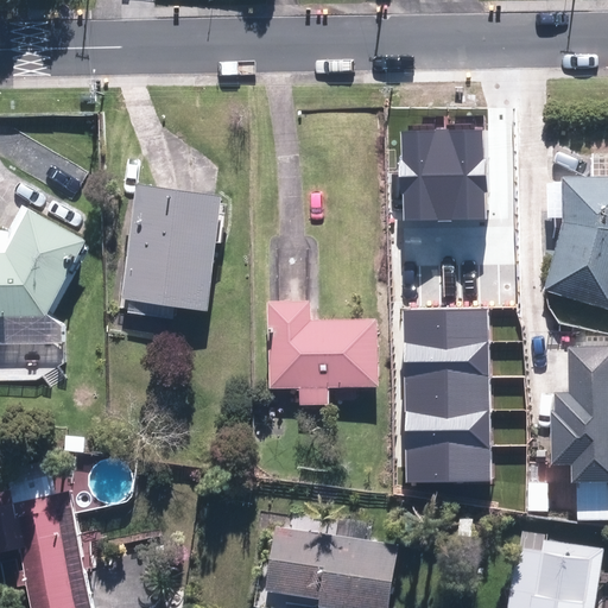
[(486,128),(444,130),(447,221),(488,220),(486,128)]
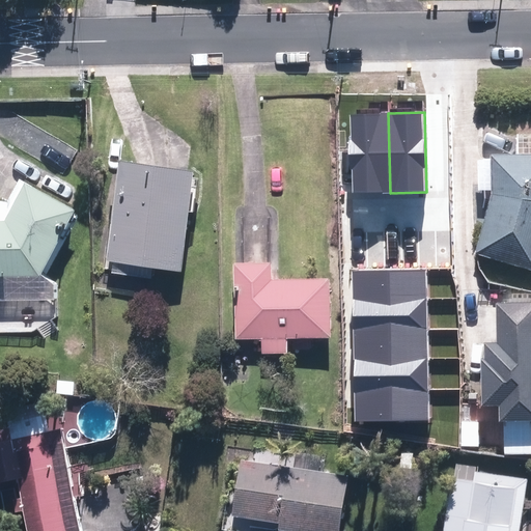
[(388,113),(353,114),(355,194),(390,193),(388,113)]
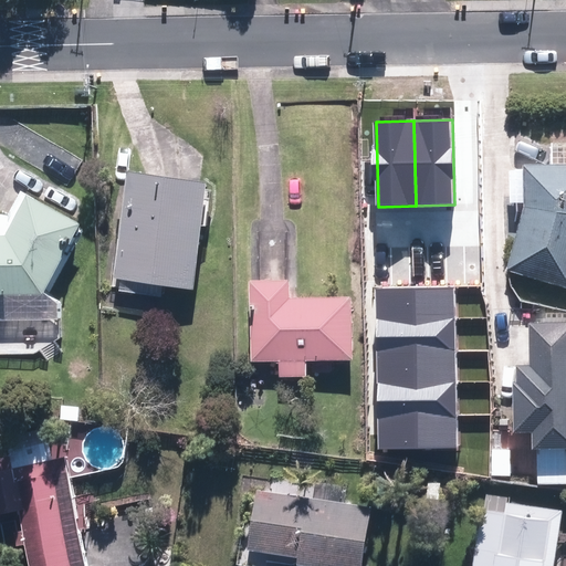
[(513,272),(565,287),(565,145),(556,146),(556,170),(531,170),(532,210),(513,272)]
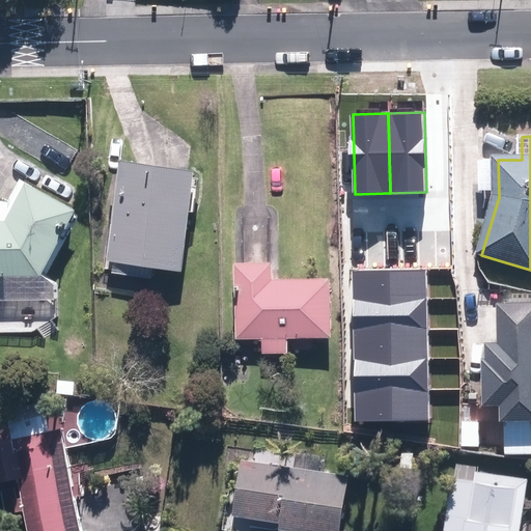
[(109,267),(184,278),(198,180),(124,169),(109,267)]
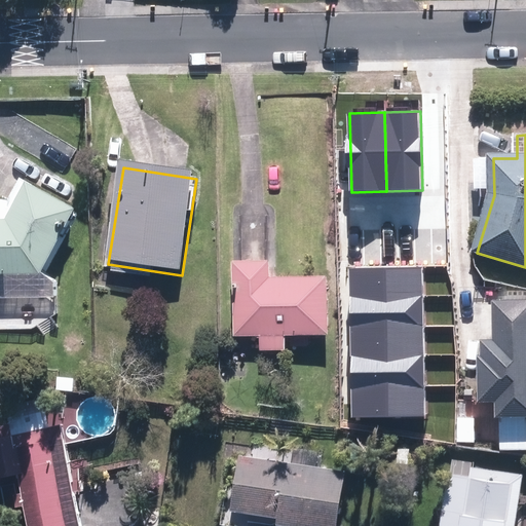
[(0,271),(42,272),(45,272),(80,210),(32,183),(11,219),(0,218),(0,271)]
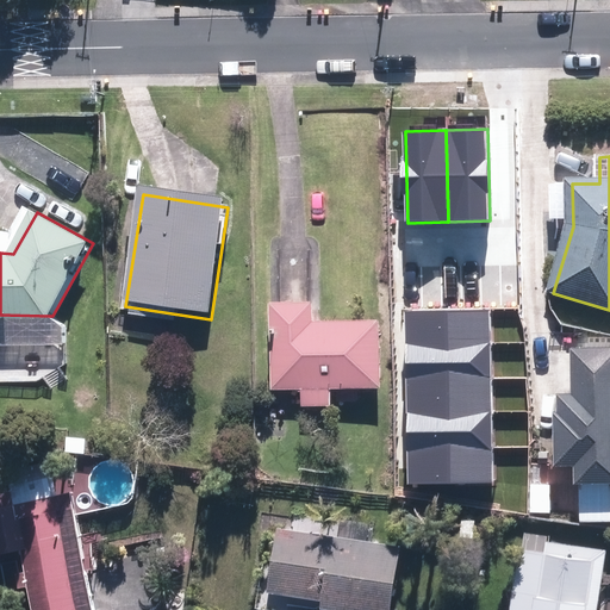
[(306,388),(307,406),(336,406),(336,391),(342,390),(342,402),(361,400),(362,390),(387,390),(386,323),(318,324),(318,303),(274,304),(277,388),(306,388)]
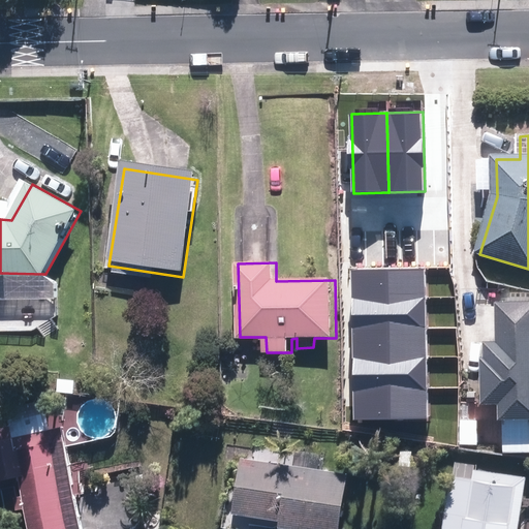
[(425,298),(425,268),(350,269),(351,299),(425,298)]
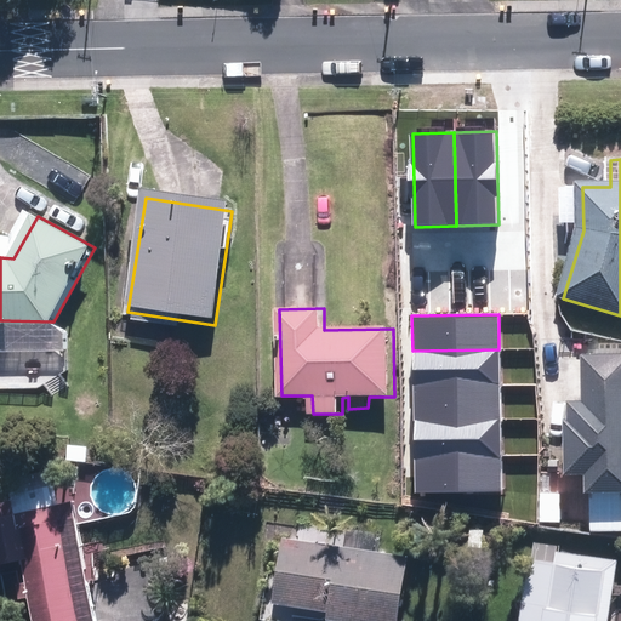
[(500,385),(499,349),(412,351),(412,387),(500,385)]
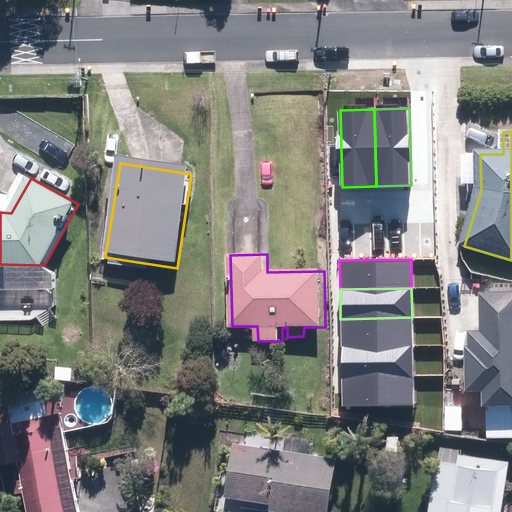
[(511,292),(485,293),(486,332),(474,333),(476,388),(488,388),(489,406),(511,405),(511,292)]
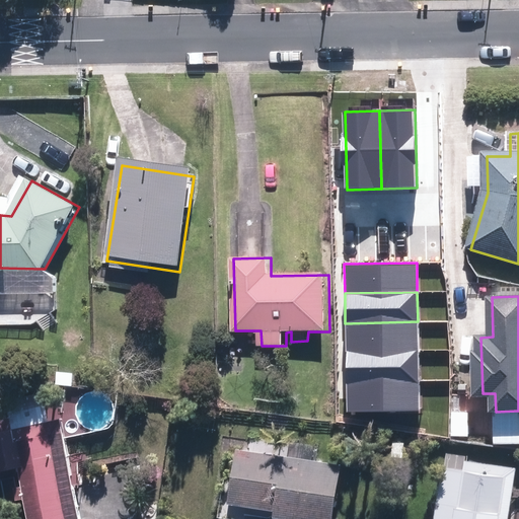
[(418,351),(418,321),(345,323),(346,352),(418,351)]
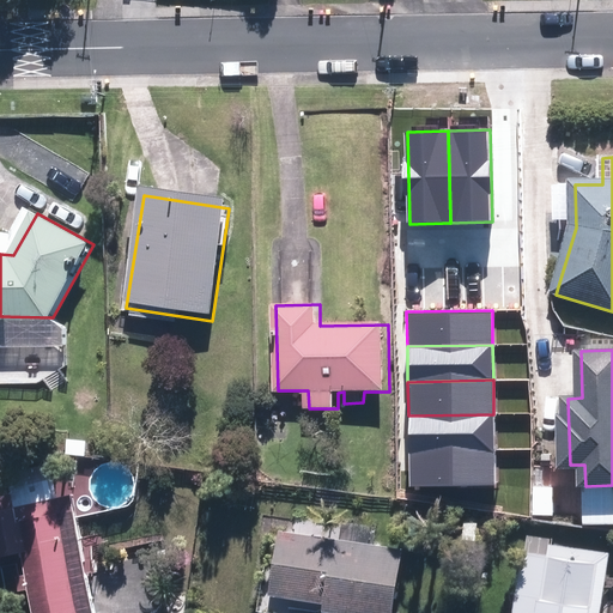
[(495,449),(493,414),(408,416),(408,451),(495,449)]
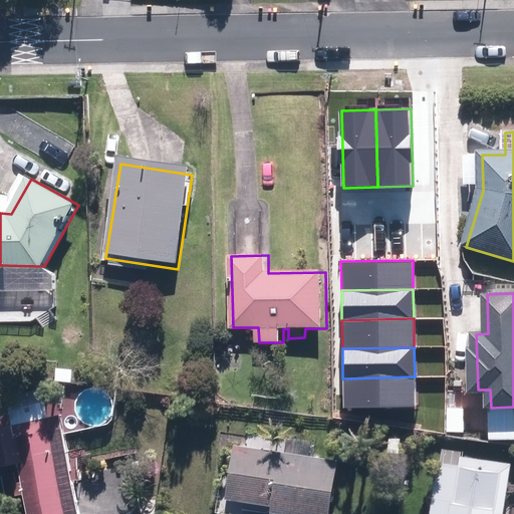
[(55,380),(70,380),(70,370),(55,369),(55,380)]
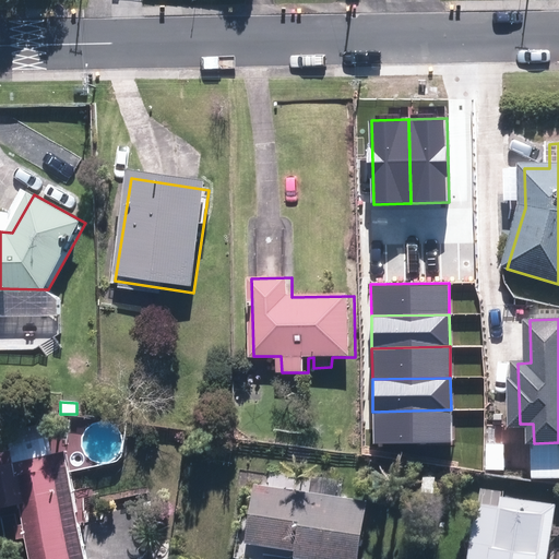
[(452,442),(451,409),(372,412),(373,443),(452,442)]
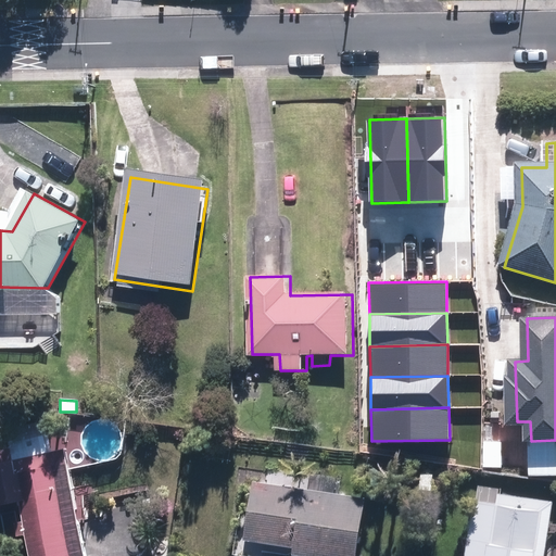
[(16,460),(14,446),(0,449),(0,503),(25,500),(26,498),(37,555),(79,555),(63,466),(72,464),(70,450),(55,453),(16,460)]
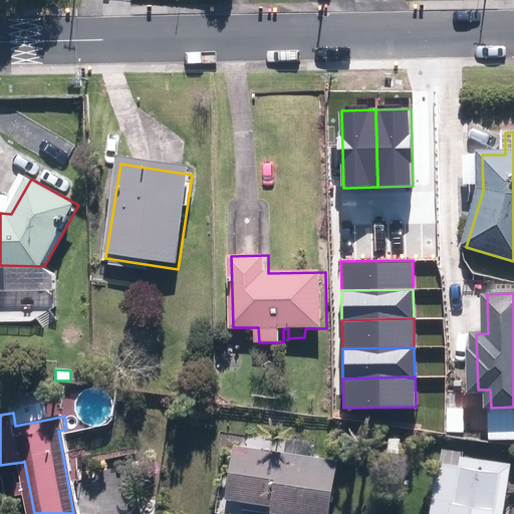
[(336,443),(346,450),(354,439),(344,432),(336,443)]
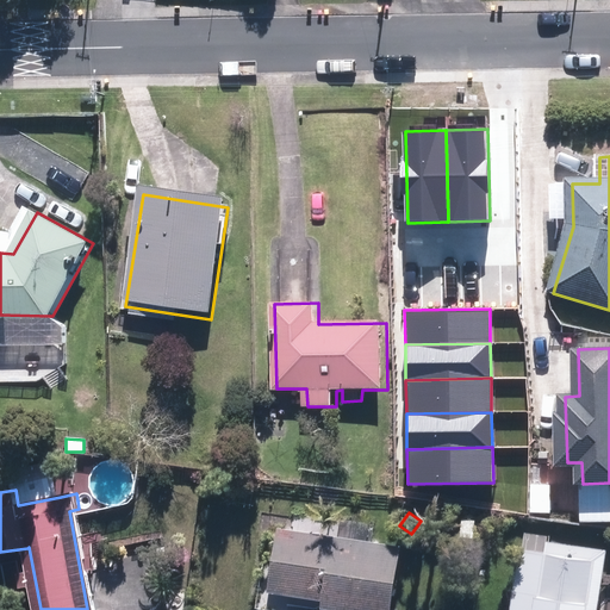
[(324,607),(348,609),(392,609),(402,543),(371,539),(373,522),(341,517),(338,535),(279,527),(269,591),(325,598),(324,607)]
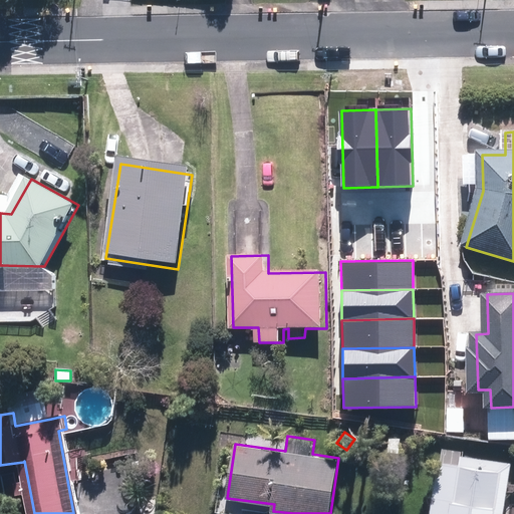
[(388,452),(400,452),(400,436),(389,436),(388,452)]
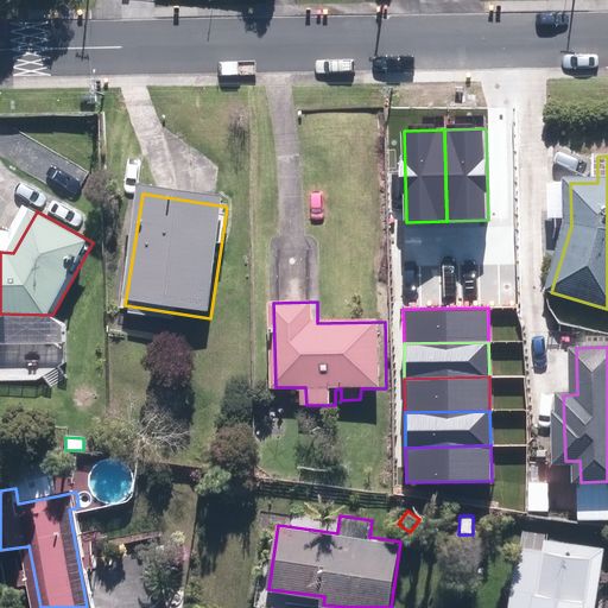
[(510,607),(597,607),(607,546),(546,537),(548,533),(523,529),(510,607)]
